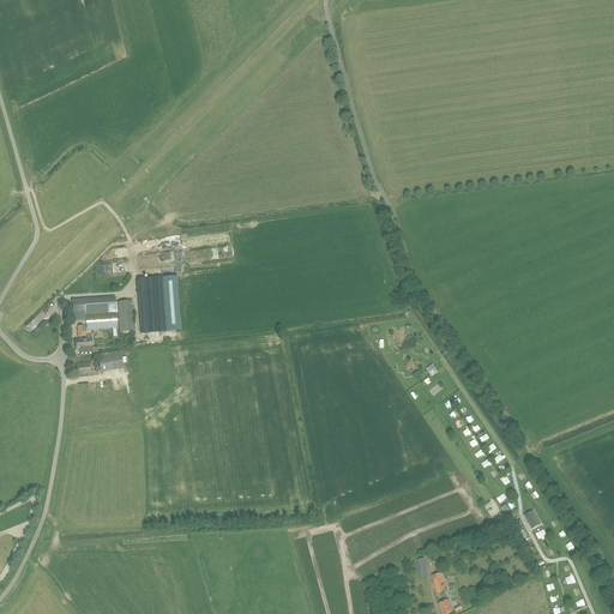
[(452,287),(457,299),(471,292),(470,288),(475,286),(470,276),(459,281),(461,283),(452,287)]
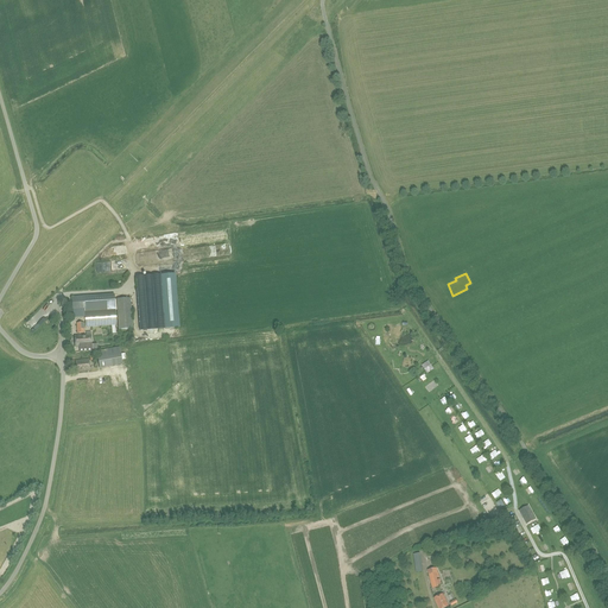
[(162,274),(137,276),(140,329),(165,328),(162,274)]
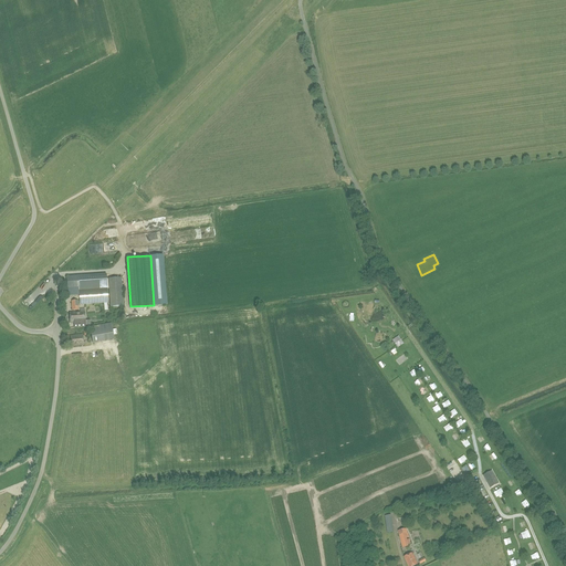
[(80,305),(104,304),(104,310),(108,310),(107,304),(108,304),(106,274),(79,276),(66,278),(67,296),(80,295),(80,302),(79,302),(79,300),(71,301),(72,311),(79,310),(79,305),(80,305)]
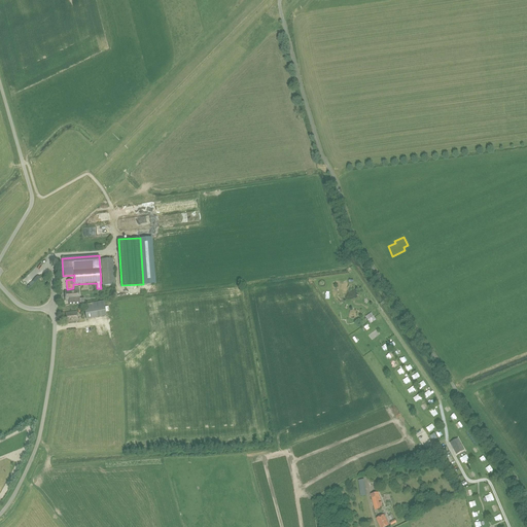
[(114,285),(113,258),(101,259),(103,286),(114,285)]
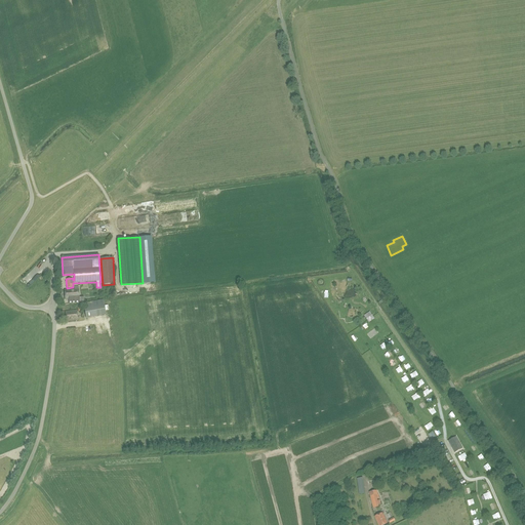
[(74,286),(74,289),(65,290),(66,300),(69,300),(69,305),(80,304),(79,299),(79,289),(79,286),(74,286)]
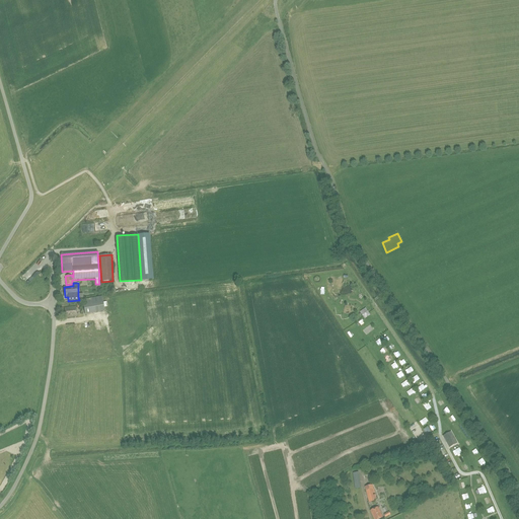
[(85,315),(104,311),(102,297),(82,300),(85,315)]
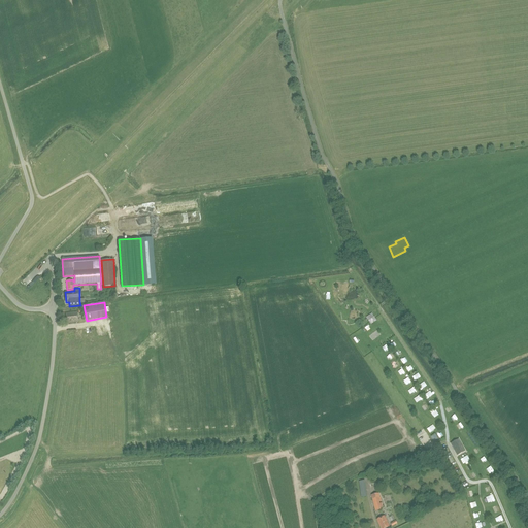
[(67,324),(78,323),(77,312),(66,314),(67,324)]
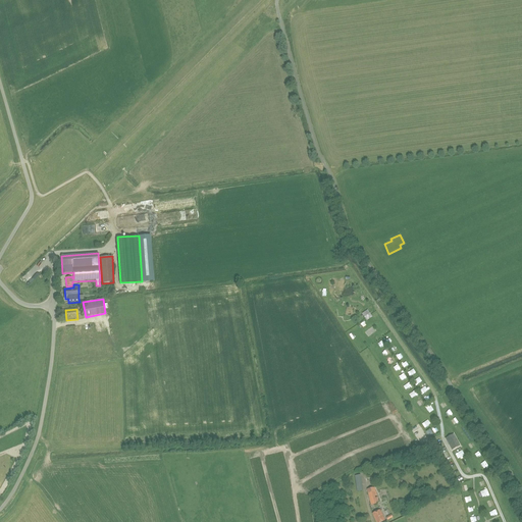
[(113,342),(112,328),(103,329),(104,343),(113,342)]
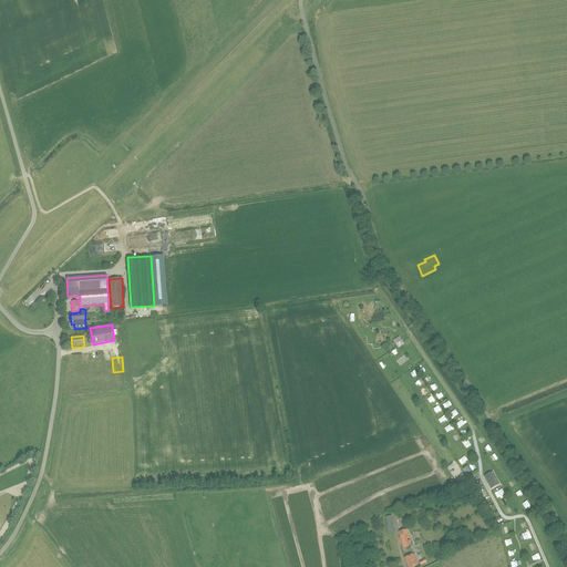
[(453,424),(446,429),(451,434),(457,430),(453,424)]
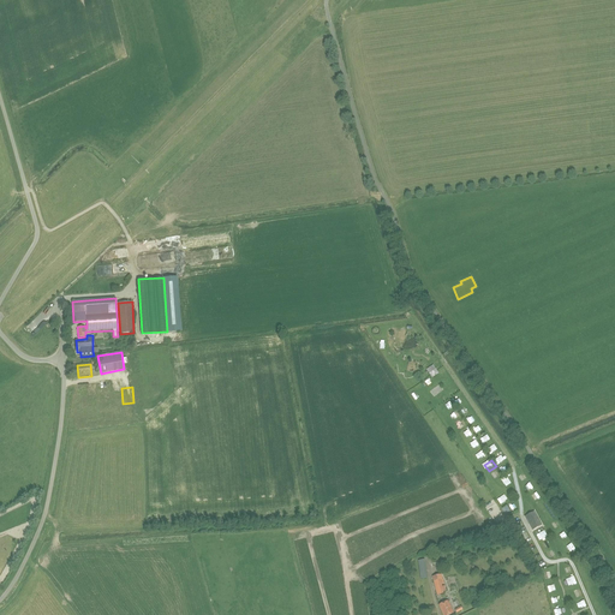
[(533,530),(541,525),(533,512),(525,517),(533,530)]
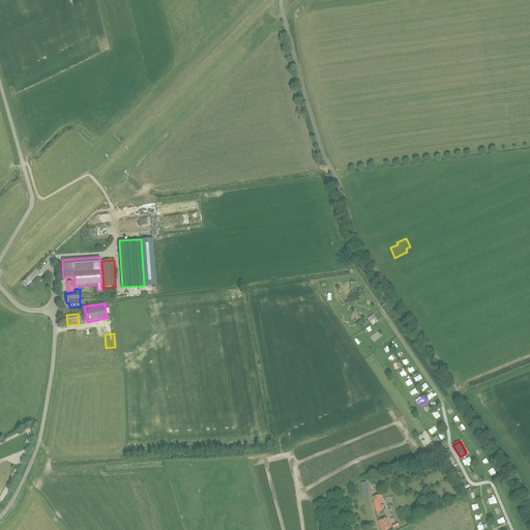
[(495,469),(491,471),(494,477),(499,474),(495,469)]
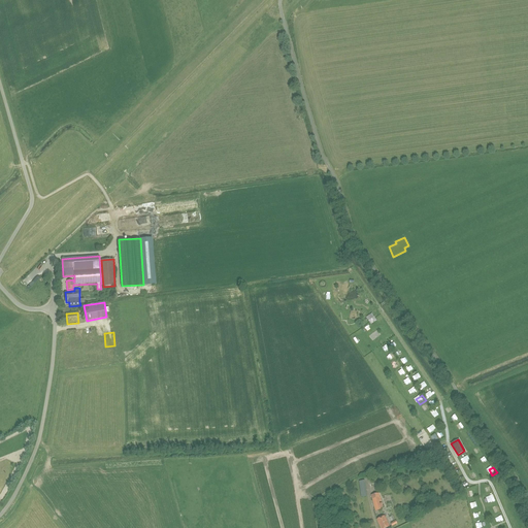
[(371,495),(375,512),(382,509),(381,507),(384,507),(383,503),(380,503),(380,502),(382,501),(381,497),(380,493),(371,495)]
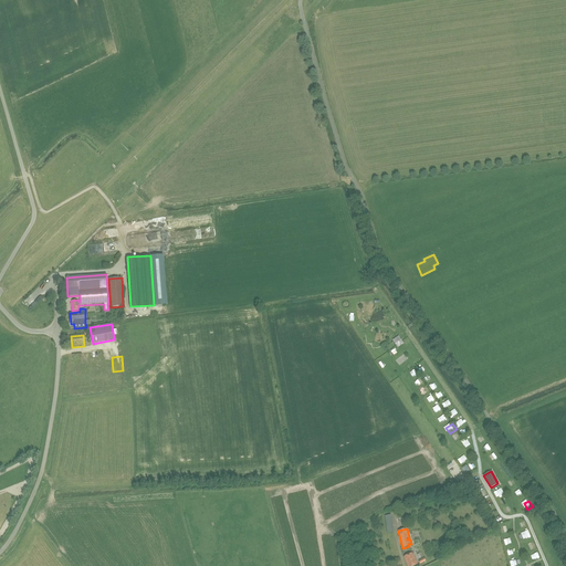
[(404,557),(408,565),(413,565),(418,565),(412,553),(404,557)]
